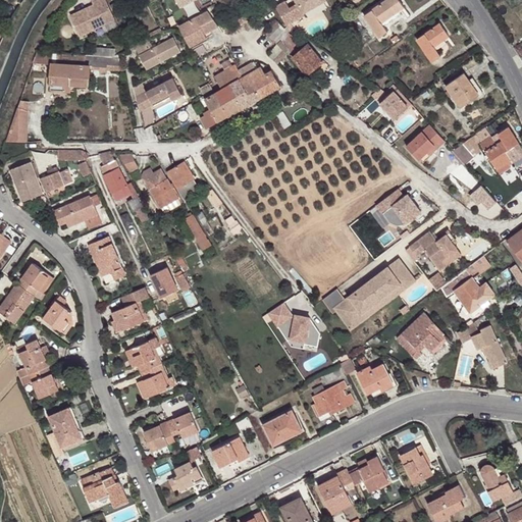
[(81,29),(84,35),(115,19),(106,0),(93,0),(91,1),(94,6),(91,8),(91,7),(71,16),(77,30),(81,29)]
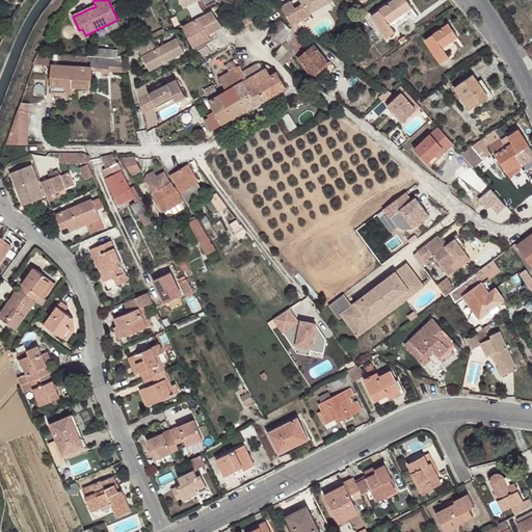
[(330,0),(299,0),(303,4),(309,14),(330,1),(330,0)]
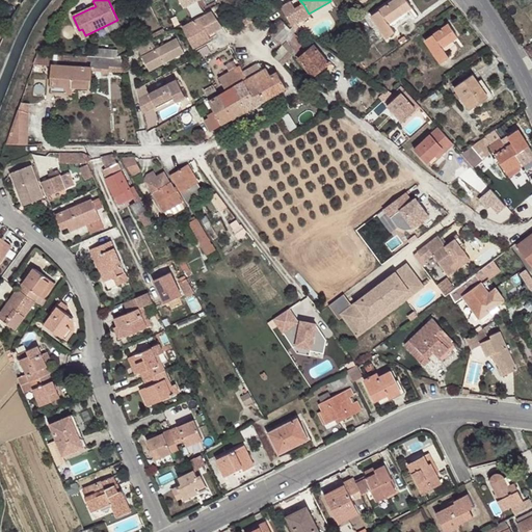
[(389,23),(406,10),(413,6),(407,0),(394,0),(372,17),(387,37),(396,32),(392,27),(389,23)]
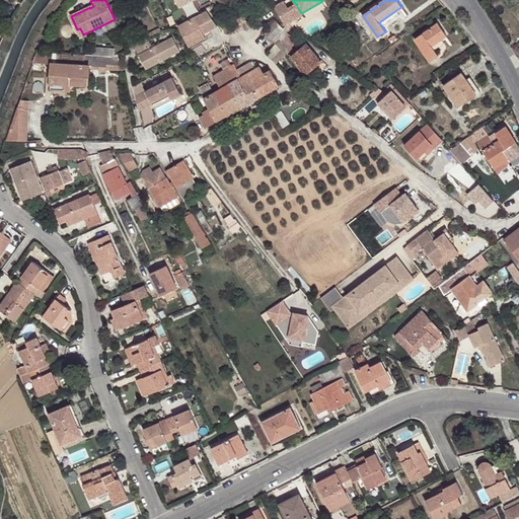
[(283,2),(275,7),(285,25),(290,29),(290,27),(288,23),(302,15),(301,13),(296,4),(288,9),(283,2)]
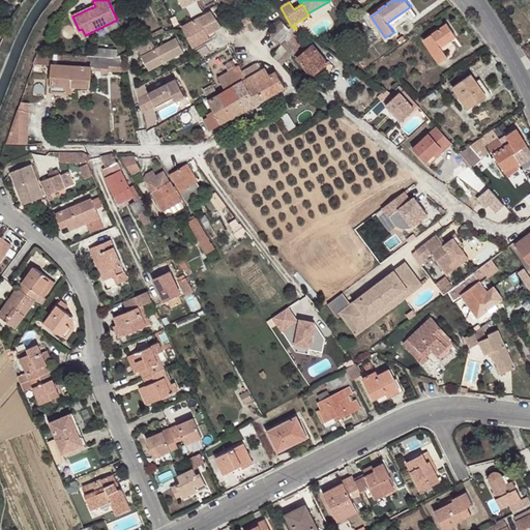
[(242,15),(248,23),(249,24),(266,12),(259,4),(242,15)]
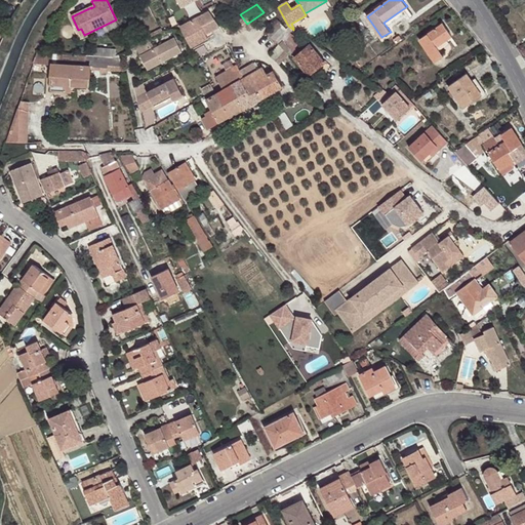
[(401,10),(384,23),(387,27),(404,14),(401,10)]
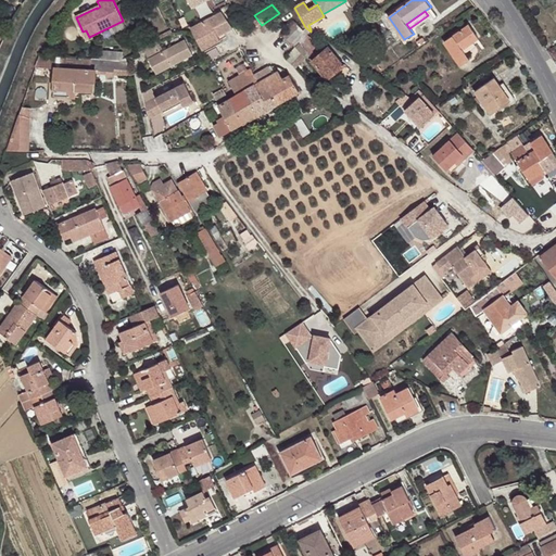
[(222,12),(191,28),(198,41),(204,37),(207,41),(218,36),(232,27),(222,12)]
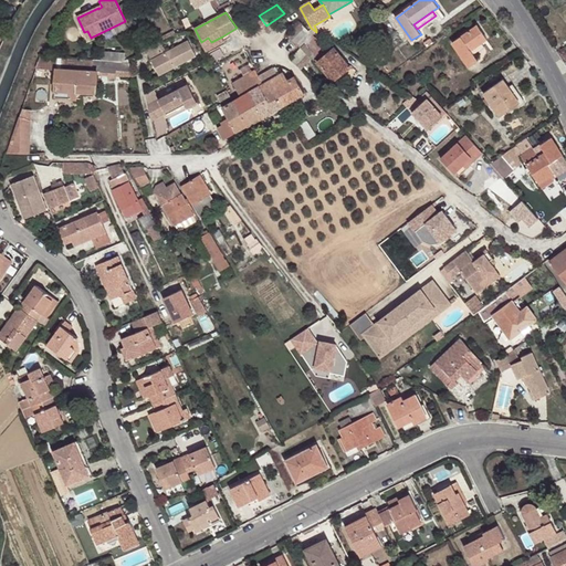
[(254,19),(251,16),(241,24),(250,35),(261,28),(254,19)]
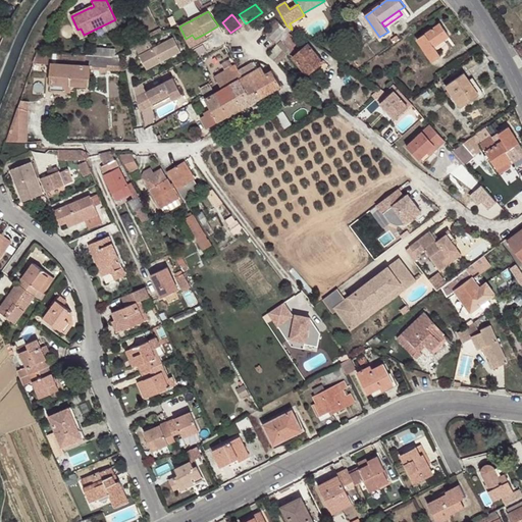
[(245,22),(239,14),(235,17),(241,25),(245,22)]
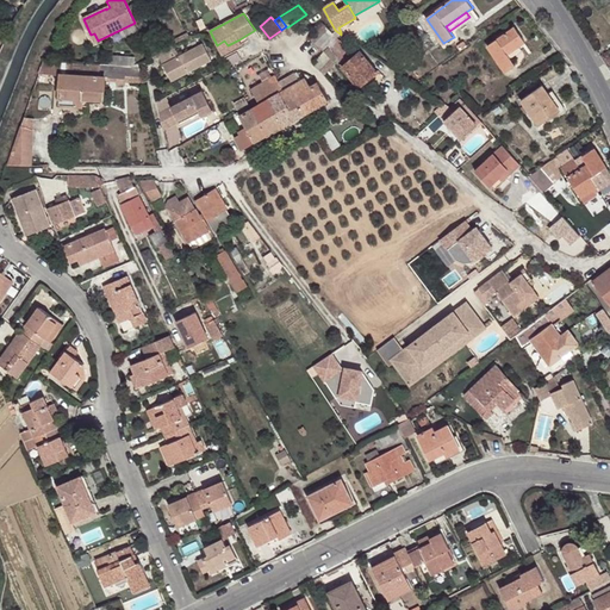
[(332,33),(324,25),(311,38),(324,51),(329,47),(337,38),(342,35),(341,35),(335,30),(332,33)]
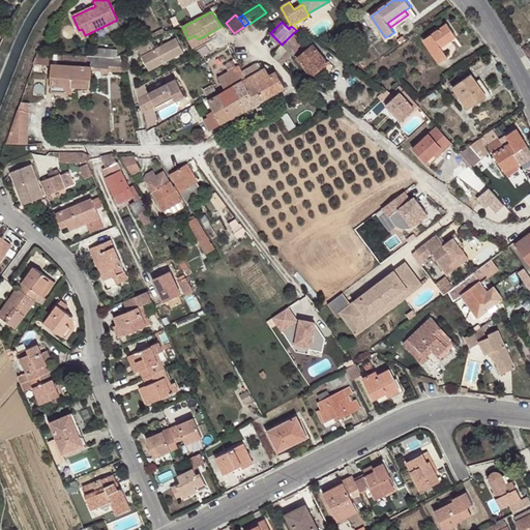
[(424,40),(439,63),(448,57),(444,51),(441,47),(450,40),(455,36),(447,23),(424,40)]
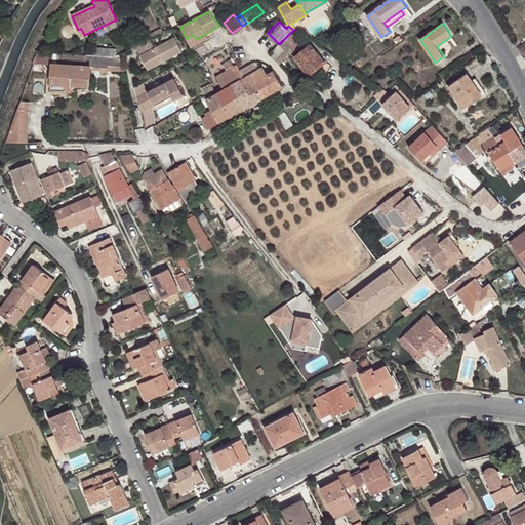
[(147,36),(148,39),(163,31),(161,29),(147,36)]
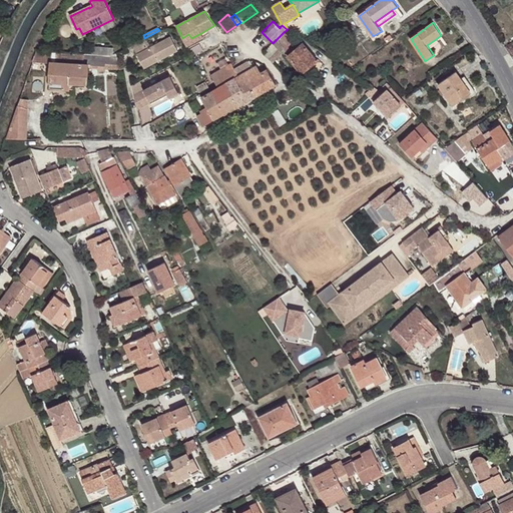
[(294,39),(284,32),(277,39),(288,47),(294,39)]
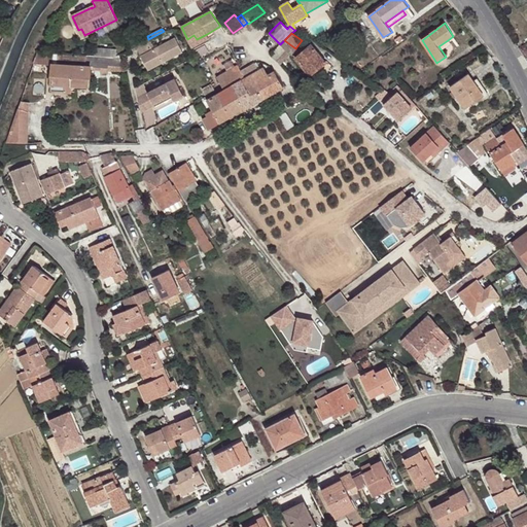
[(194,35),(187,39),(191,47),(209,38),(207,34),(197,39),(194,35)]
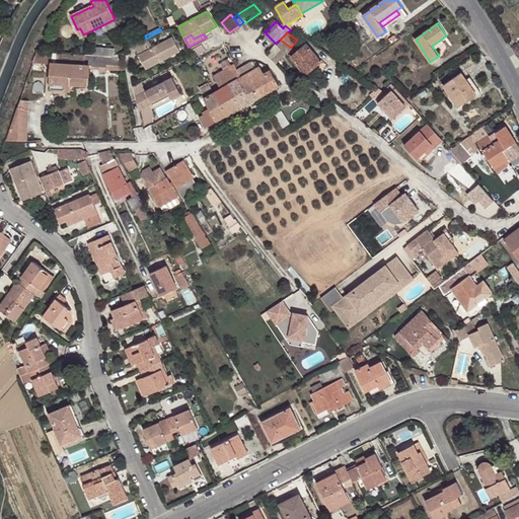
[(391,44),(397,40),(394,34),(388,39),(391,44)]
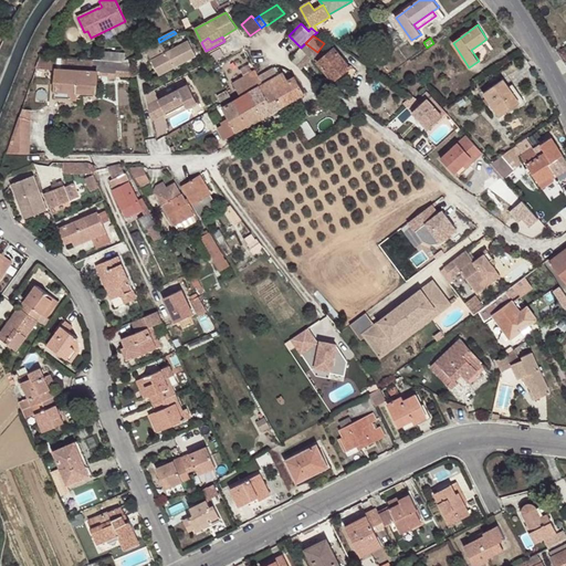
[(140,53),(142,56),(147,53),(147,52),(163,44),(160,41),(140,52),(140,53)]
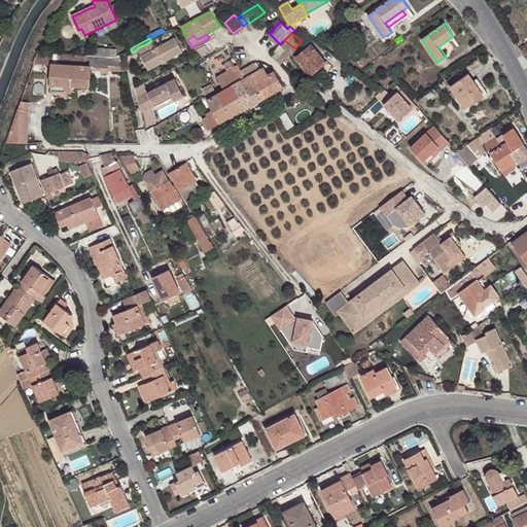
[(155,48),(141,57),(148,70),(182,51),(175,38),(155,48)]
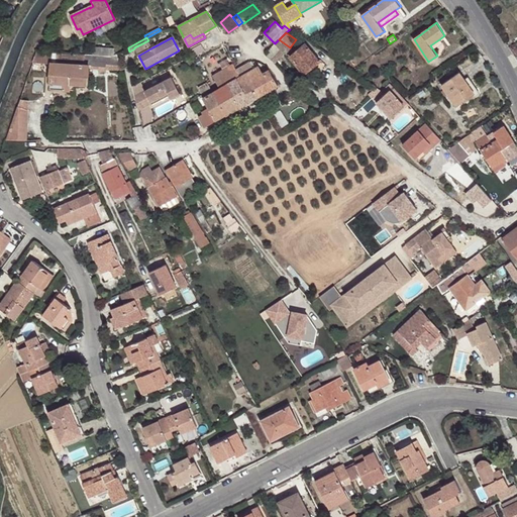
[(290,53),(279,39),(275,43),(281,49),(284,53),(287,57),(290,53)]
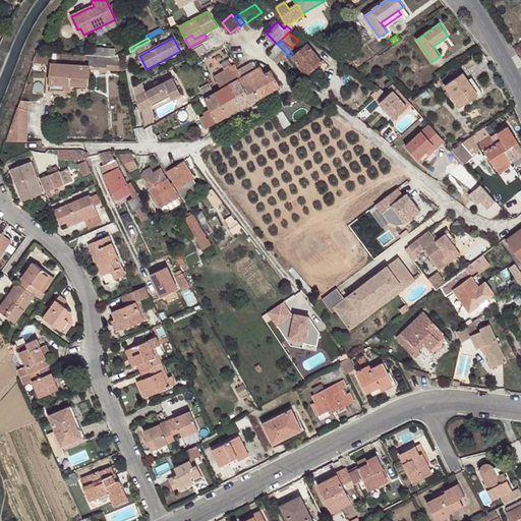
[(446,44),(443,40),(433,46),(437,50),(446,44)]
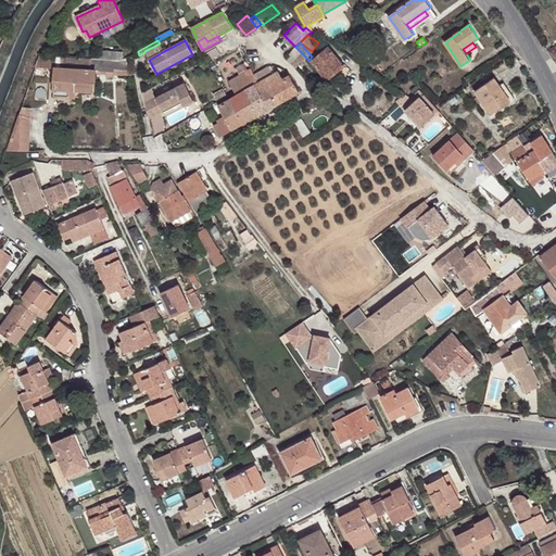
[(149,60),(164,51),(160,43),(144,51),(144,52),(149,60)]
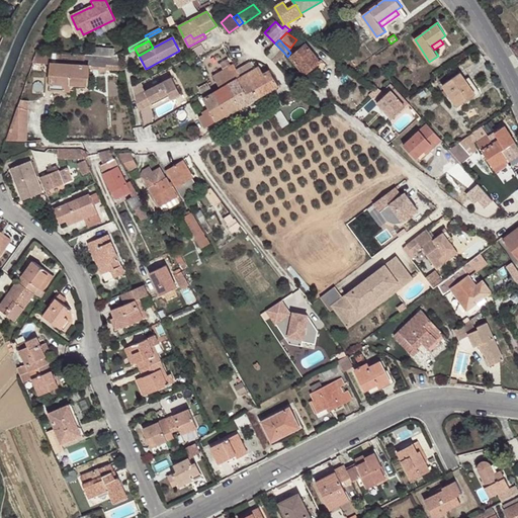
[(265,55),(272,61),(281,50),(275,44),(265,55)]
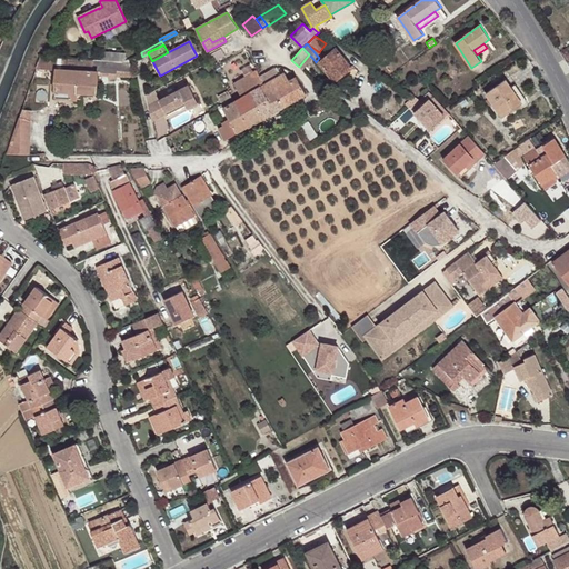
[(319,62),(335,81),(351,67),(336,48),(319,62)]
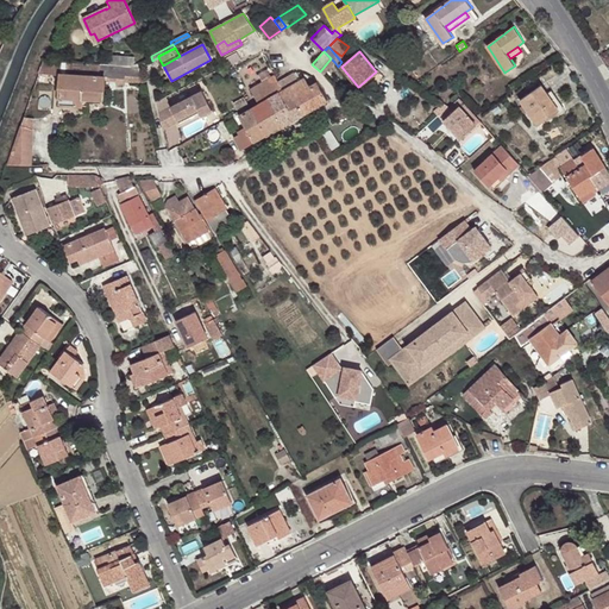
[(129,66),(130,56),(117,55),(115,64),(118,64),(129,66)]
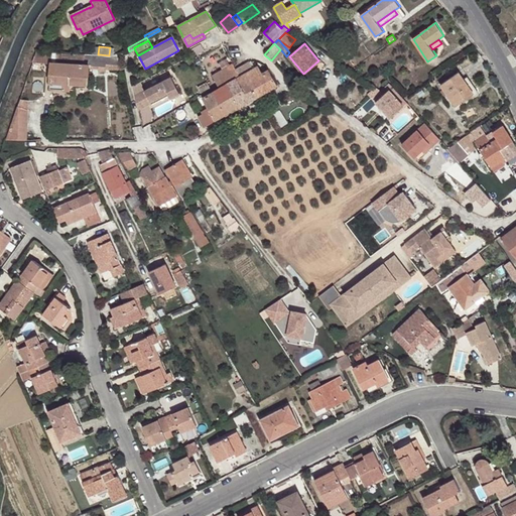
[(271,60),(274,62),(283,52),(280,49),(271,60)]
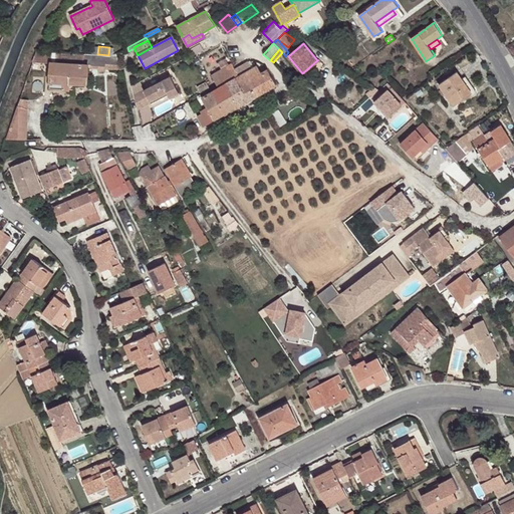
[(98,68),(99,54),(97,54),(91,54),(36,51),(32,62),(51,63),(49,88),(74,89),(74,84),(87,84),(88,68),(98,68)]
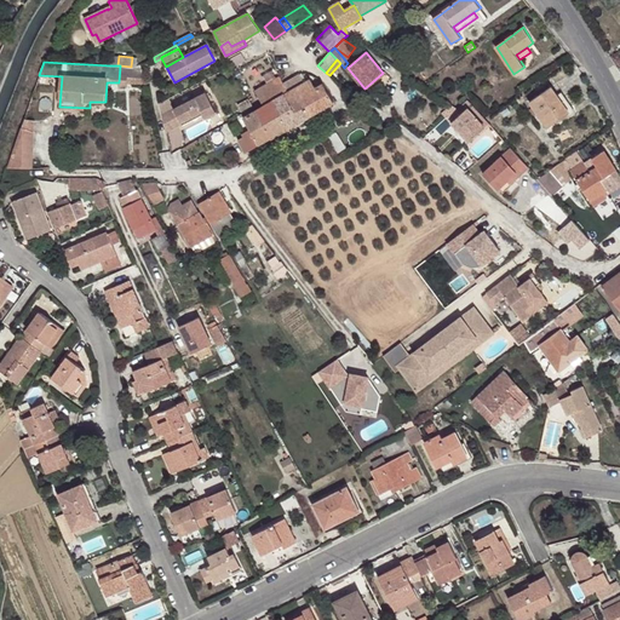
[(299,75),(291,80),(285,84),(288,92),(285,95),(290,103),(298,98),(315,89),(310,80),(306,81),(304,82),(300,75),(299,75)]
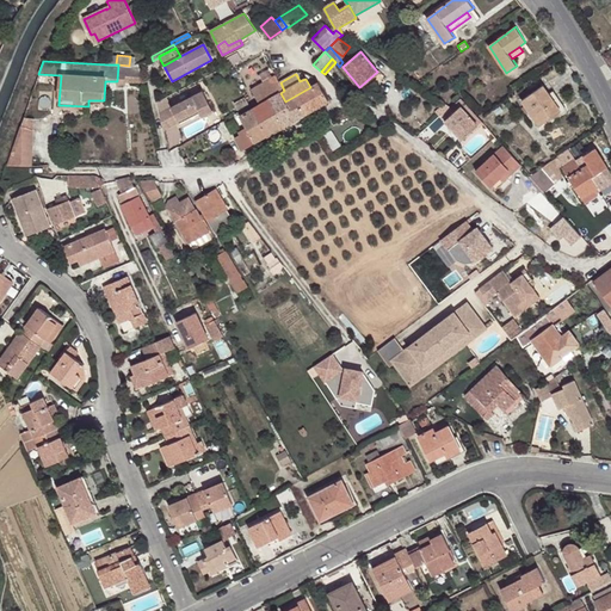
[(281,82),(276,75),(251,90),(260,105),(269,99),(284,127),(304,115),(294,97),(285,102),(281,93),(284,91),(281,82)]
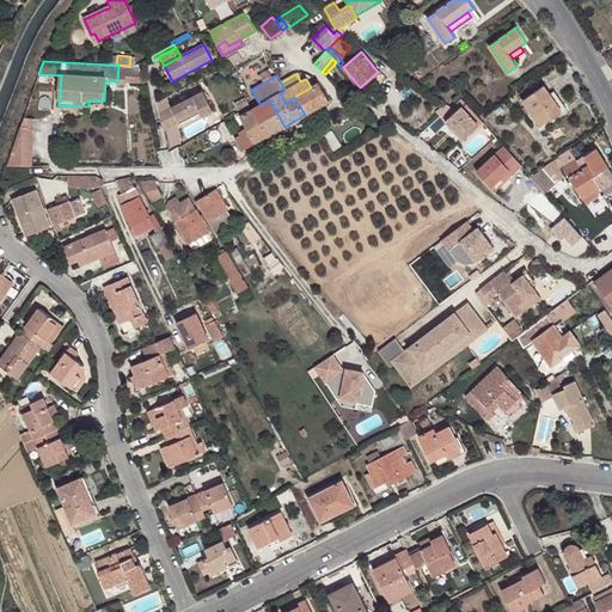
[(319,83),(311,87),(294,97),(305,115),(329,101),(319,83)]
